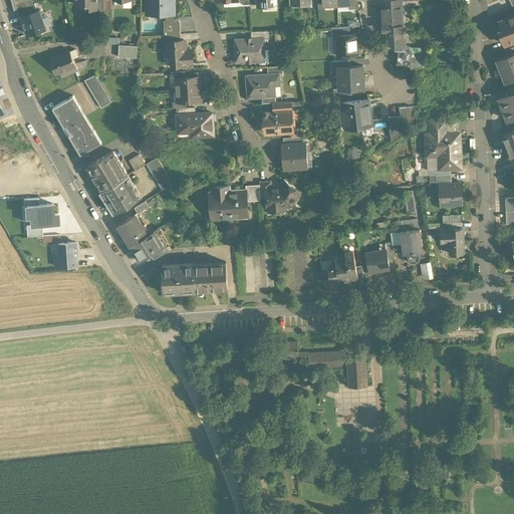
[(31,0),(27,0),(14,4),(16,10),(33,4),(31,0)]
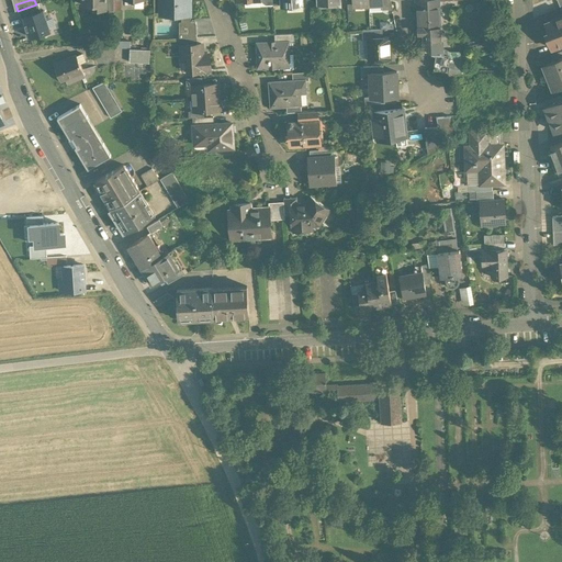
[(80,0),(81,6),(93,6),(93,10),(105,10),(107,10),(107,0),(80,0)]
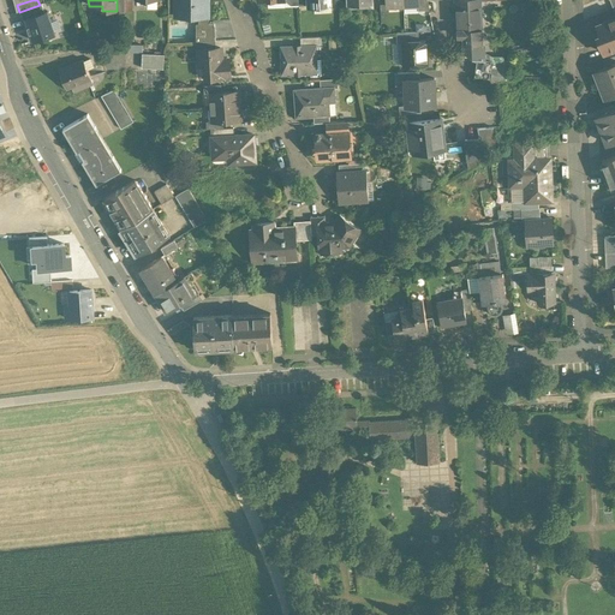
[(207,0),(174,0),(175,17),(198,17),(208,17),(207,0)]
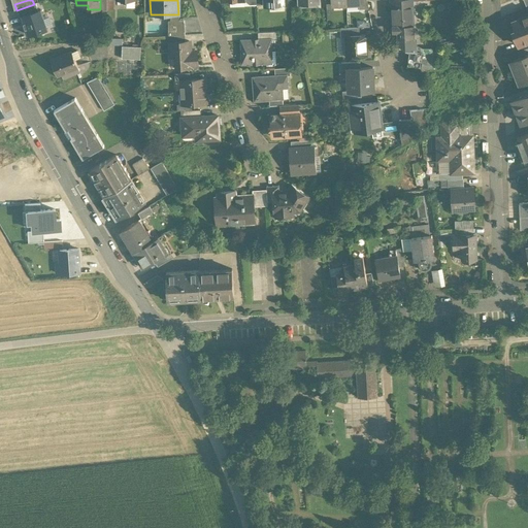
[(331,0),(325,0),(326,11),(333,11),(333,5),(332,5),(331,0)]
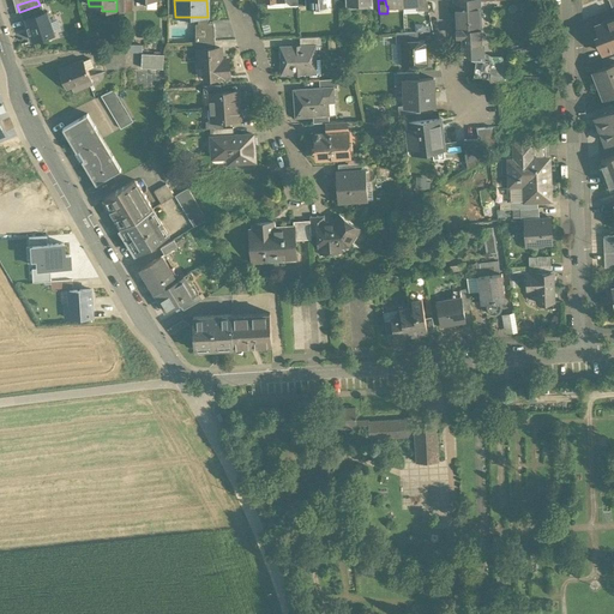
[(426,0),(415,0),(416,5),(417,11),(428,11),(426,0)]
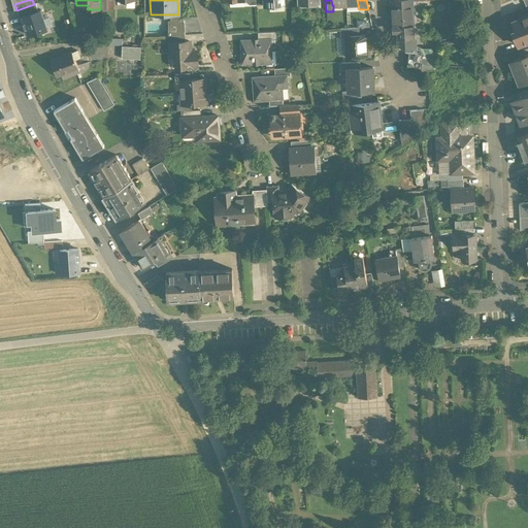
[(410,0),(392,0),(393,27),(398,27),(413,26),(410,0)]
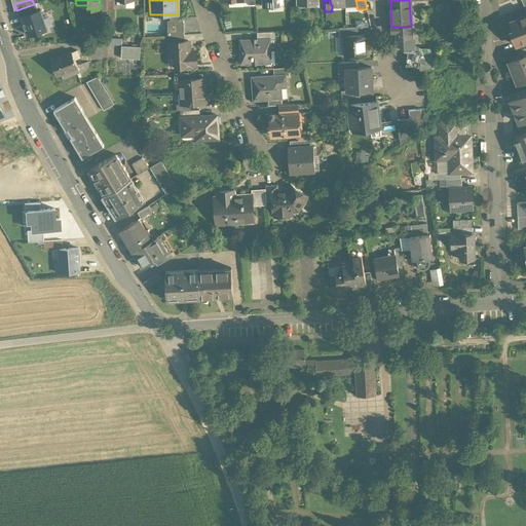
[(23,15),(37,11),(35,4),(17,9),(20,16),(23,15)]
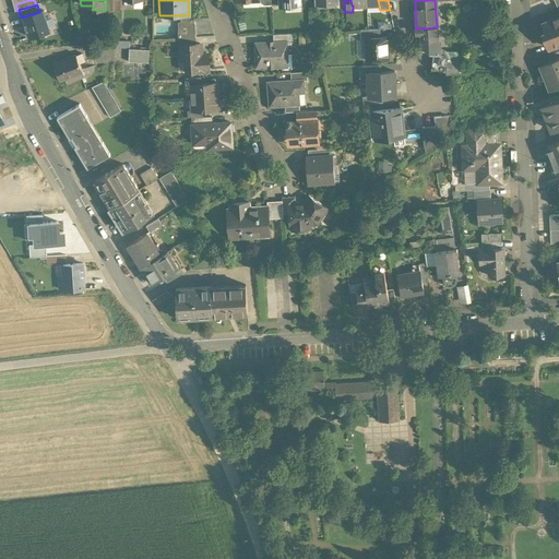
[(31,38),(49,32),(43,11),(39,12),(24,16),(31,38)]
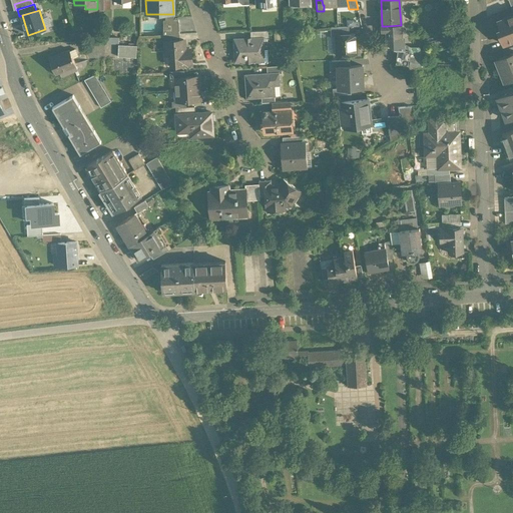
[(512,14),(498,20),(503,34),(500,35),(503,44),(512,40),(512,14)]
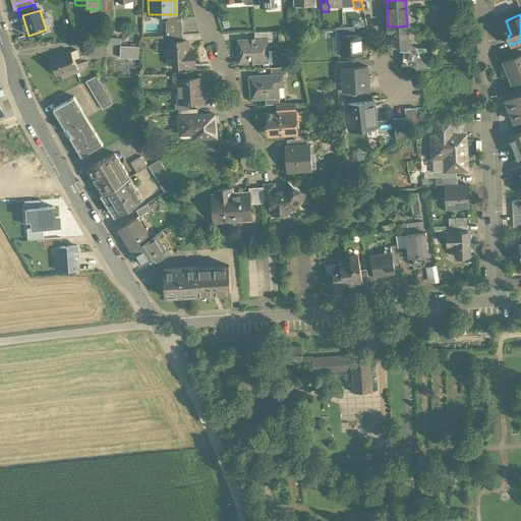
[(168,20),(166,21),(166,36),(168,36),(182,35),(181,20),(168,20)]
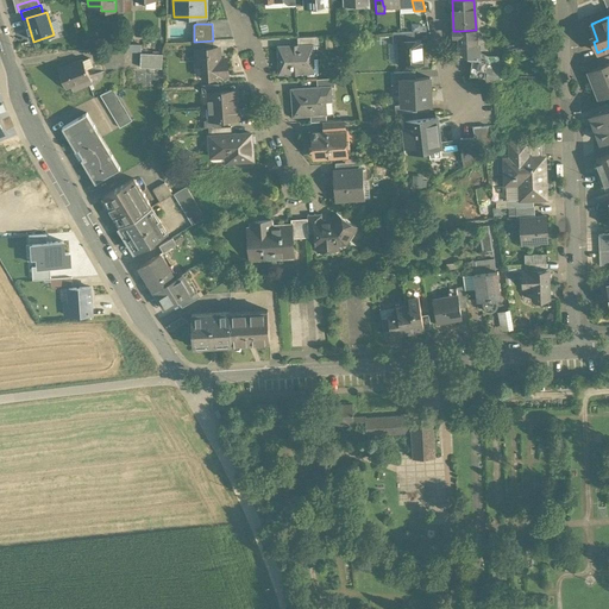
[(476,30),(459,31),(459,50),(460,51),(460,52),(462,54),(464,55),(471,56),(472,57),(478,58),(477,30),(476,30)]
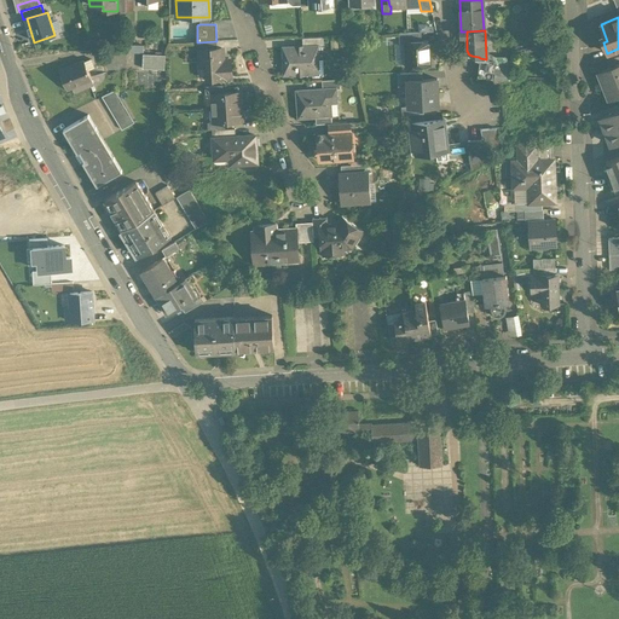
[(421,33),(399,34),(399,44),(405,44),(405,42),(421,41),(421,33)]
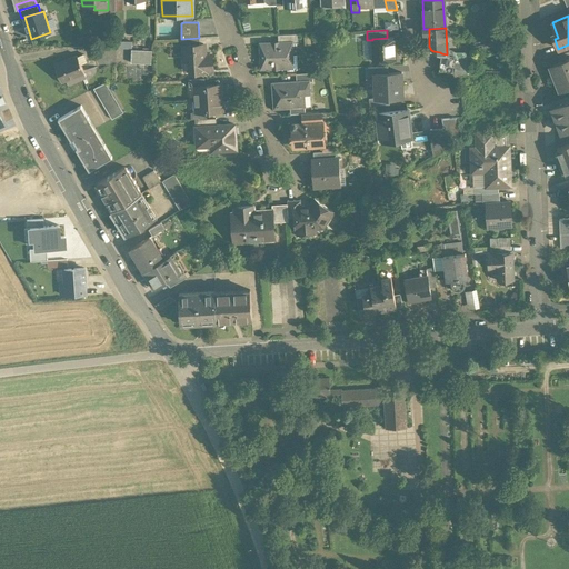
[(387,38),(372,39),(372,40),(373,61),(395,60),(393,38),(387,38)]
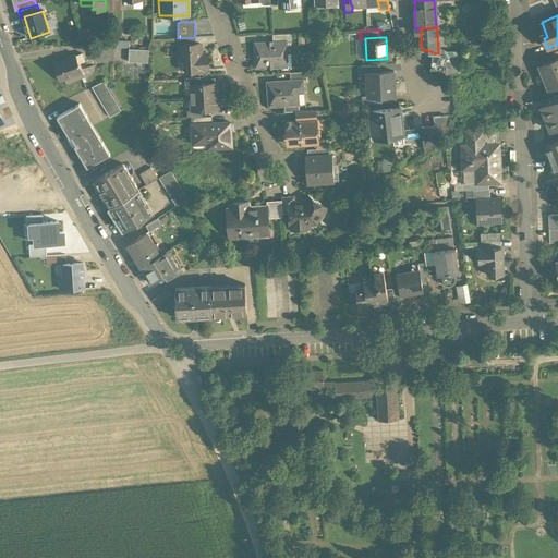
[(286,40),(273,41),(273,44),(257,44),(255,45),(255,46),(255,47),(255,58),(256,58),(256,68),(287,67),(286,41),(286,40)]
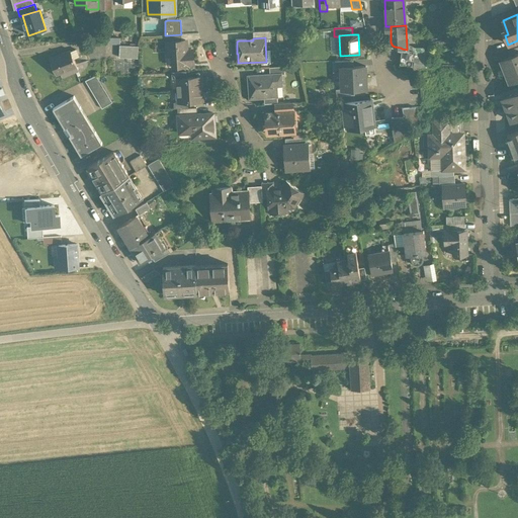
[(167,41),(165,41),(166,57),(174,56),(174,64),(183,63),(183,67),(193,66),(192,51),(188,51),(185,48),(185,40),(181,40),(167,41)]
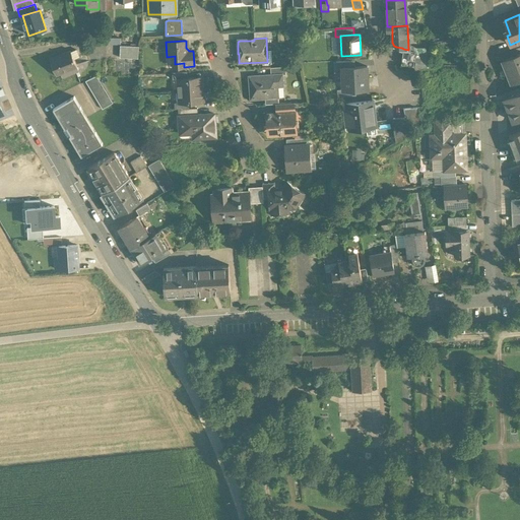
[(138,47),(120,46),(120,58),(138,59),(138,47)]
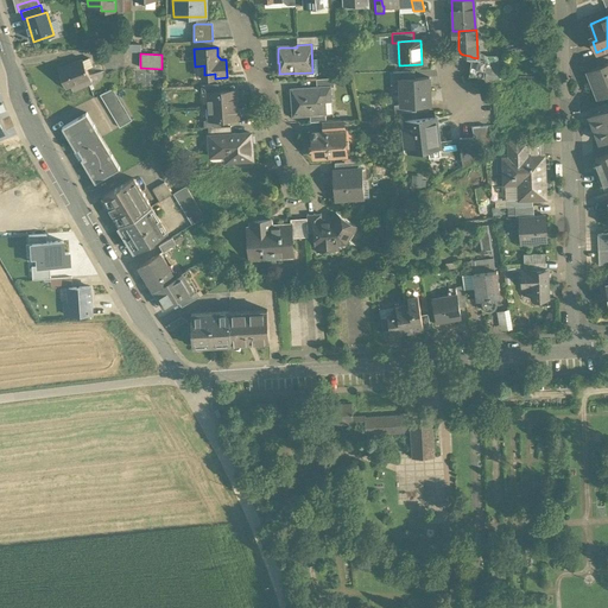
[(477,58),(472,57),(469,76),(483,78),(486,59),(477,58)]
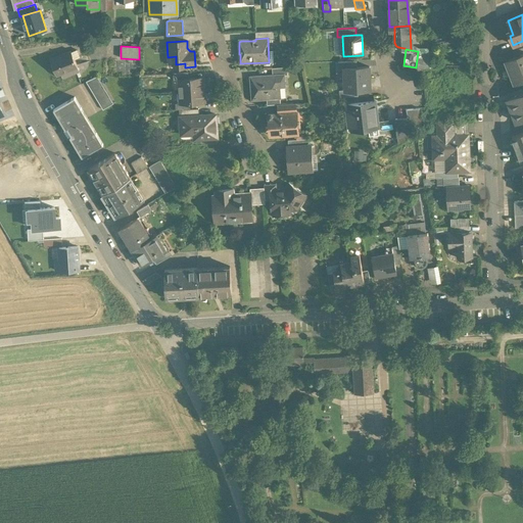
[(70,50),(50,58),(57,76),(62,75),(63,79),(80,73),(70,50)]
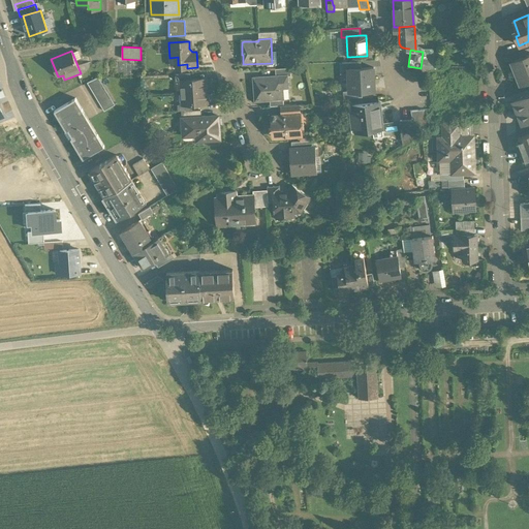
[(433,53),(423,52),(421,68),(431,69),(433,53)]
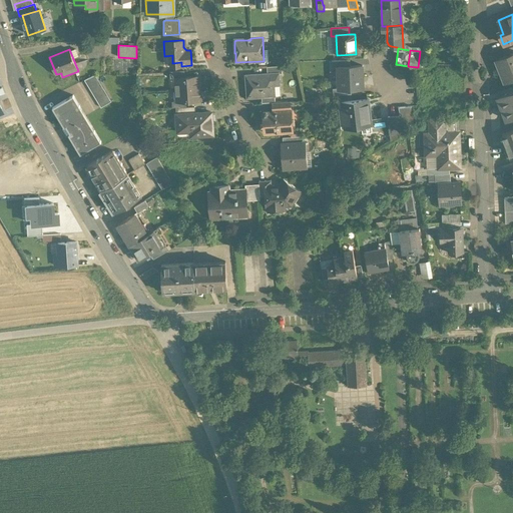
[(512,52),(495,59),(500,72),(501,71),(505,81),(512,78),(512,52)]
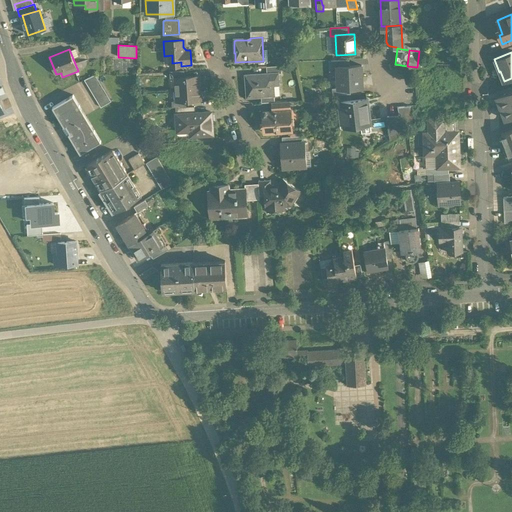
[(280,66),(266,67),(266,74),(278,73),(278,74),(281,74),(280,66)]
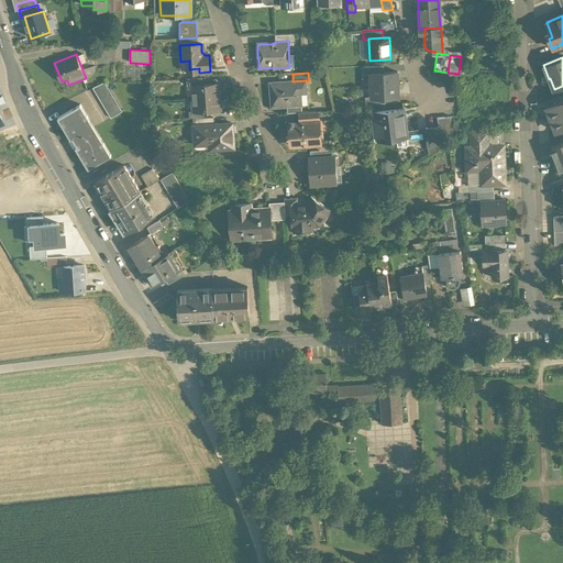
[(384,73),(370,74),(371,86),(398,85),(397,73),(384,73)]
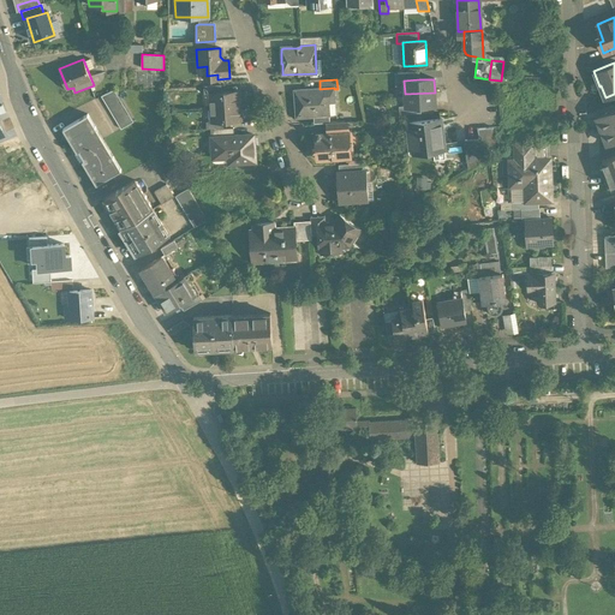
[(320,89),(293,90),(294,102),(297,102),(298,118),(314,117),(324,117),(324,115),(323,103),(335,102),(334,89),(334,88),(320,89)]
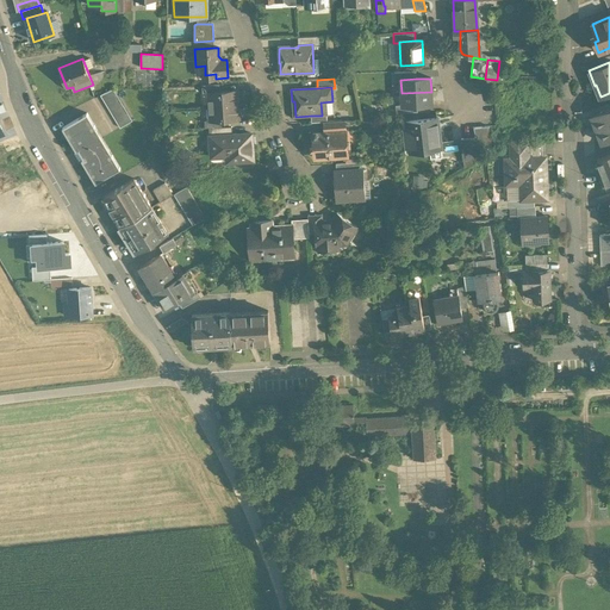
[(131,120),(113,91),(111,91),(100,95),(119,128),(131,120)]
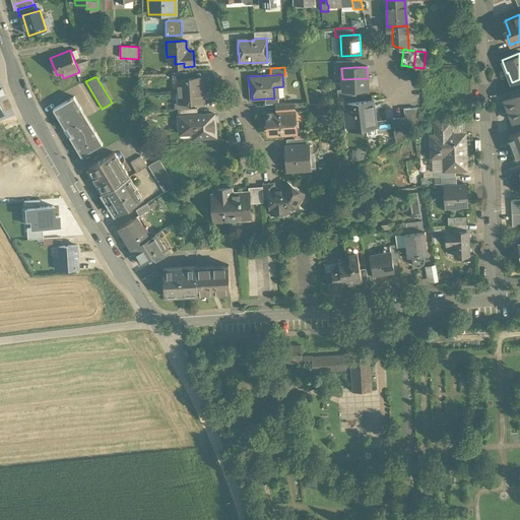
[(186,79),(178,79),(179,91),(202,89),(202,78),(186,79)]
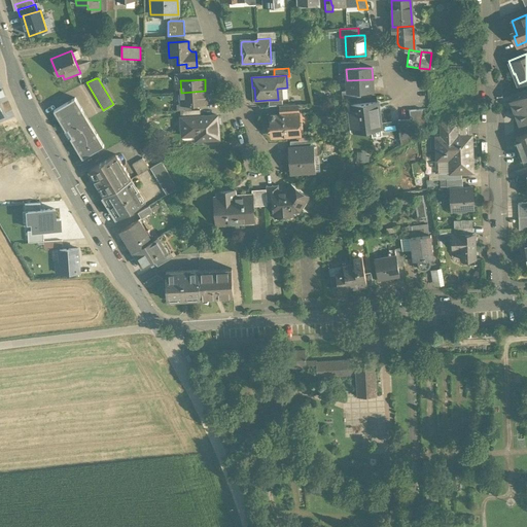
[(373,79),(347,80),(347,92),(360,91),(373,91),(373,79)]
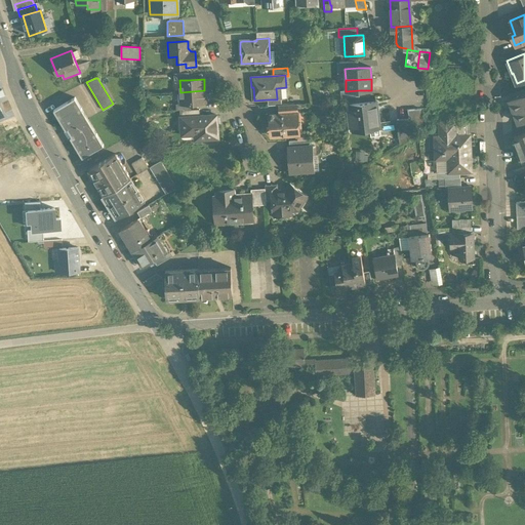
[(286,87),(276,88),(277,98),(280,98),(286,98),(286,87)]
